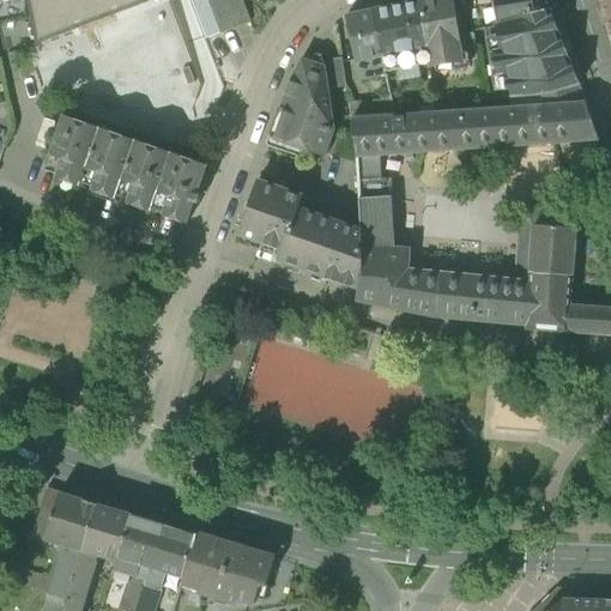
[(0,24),(28,18),(23,0),(0,0),(0,24)]
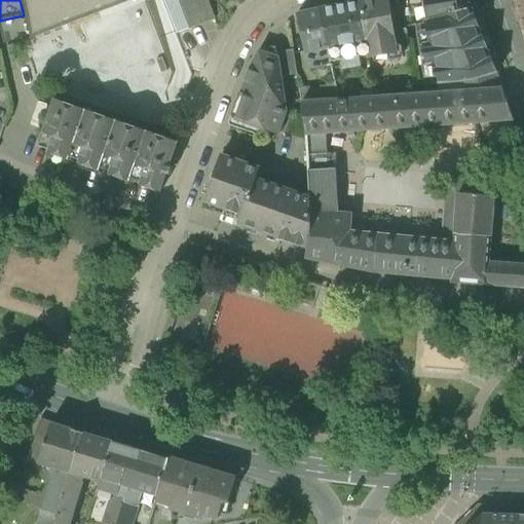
[(21,0),(29,37),(126,0),(21,0)]
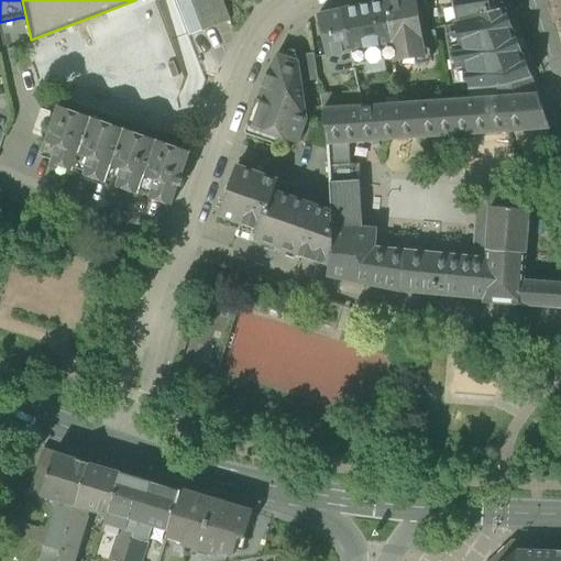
[(200,30),(188,0),(174,0),(188,34),(200,30)]
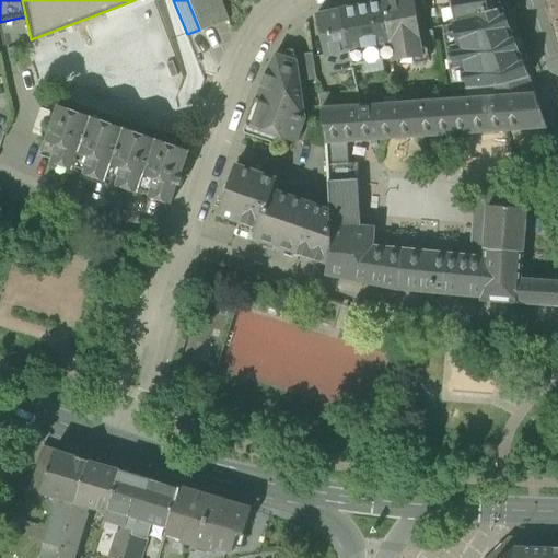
[(187,0),(199,30),(221,21),(228,19),(220,0),(187,0)]
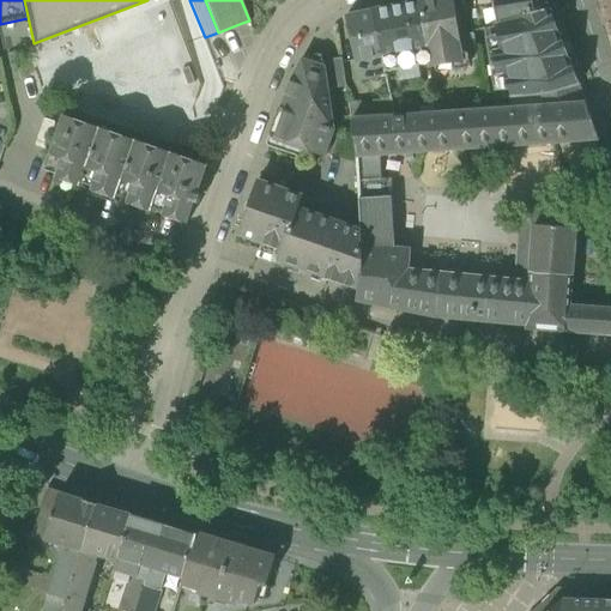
[(423,0),(416,1),(425,48),(428,62),(429,67),(461,61),(461,60),(459,41),(458,35),(452,0),(423,0)]
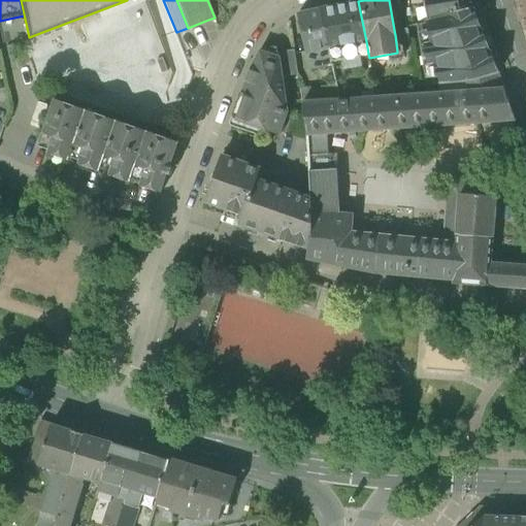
[(423,0),(427,19),(471,7),(472,7),(469,0),(423,0)]
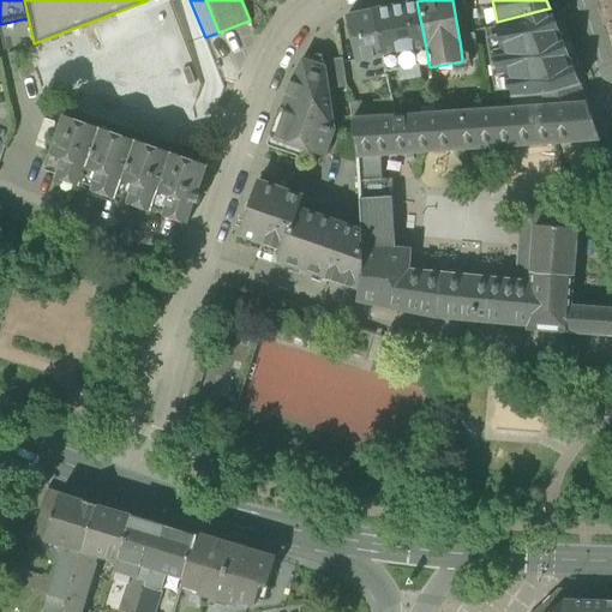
[(599,0),(611,47),(611,0),(599,0)]
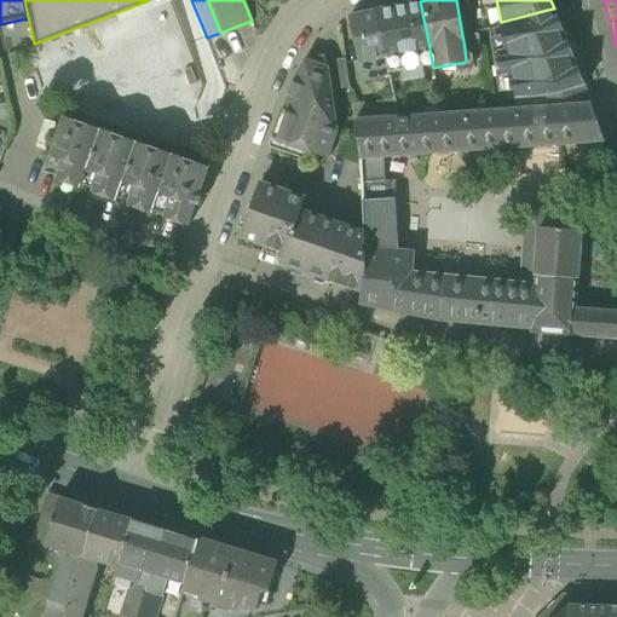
[(387,71),(432,63),(430,48),(420,1),(375,10),(387,71)]
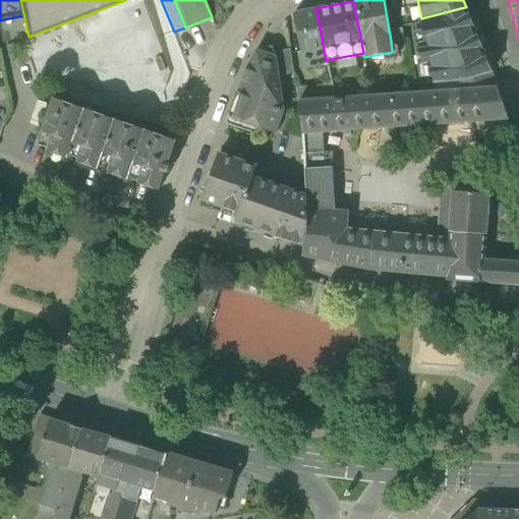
[(431,75),(434,82),(457,79),(491,71),(472,23),(466,8),(465,7),(421,19),(414,21),(423,75),(431,75)]
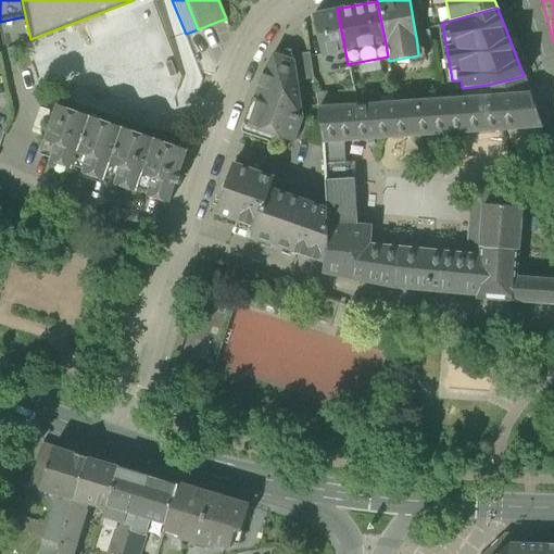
[(349,66),(348,64),(337,9),(313,14),(322,55),(325,72),(349,66)]
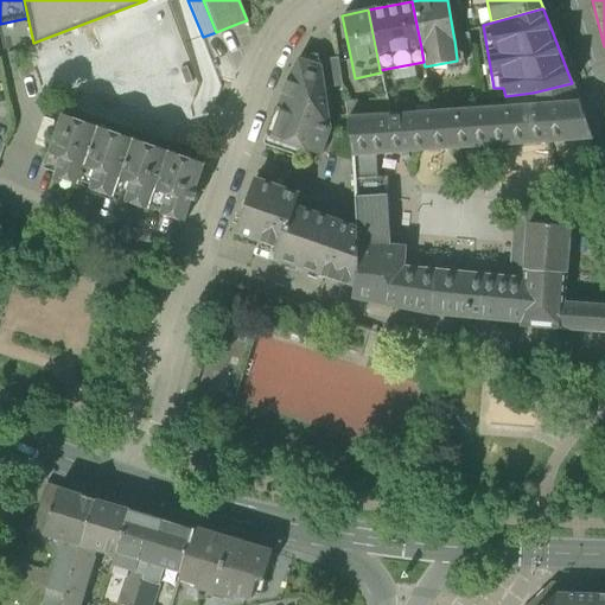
[(454,40),(457,59),(471,57),(467,31),(453,34),(454,40)]
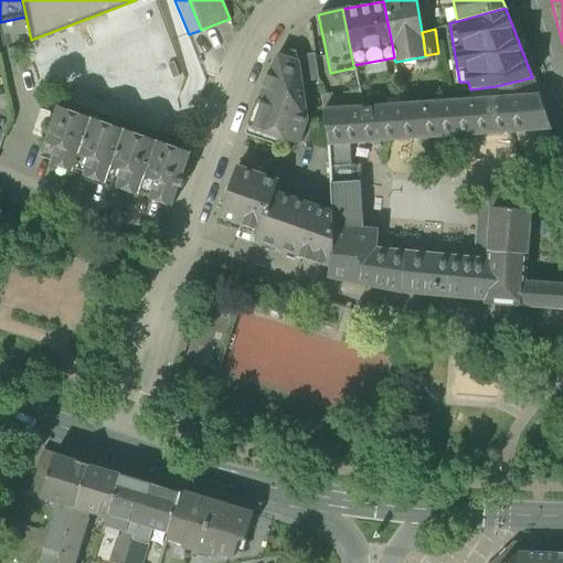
[(247,127),(298,145),(307,119),(301,84),(298,61),(277,54),(275,57),(268,71),(262,86),(262,87),(247,127)]
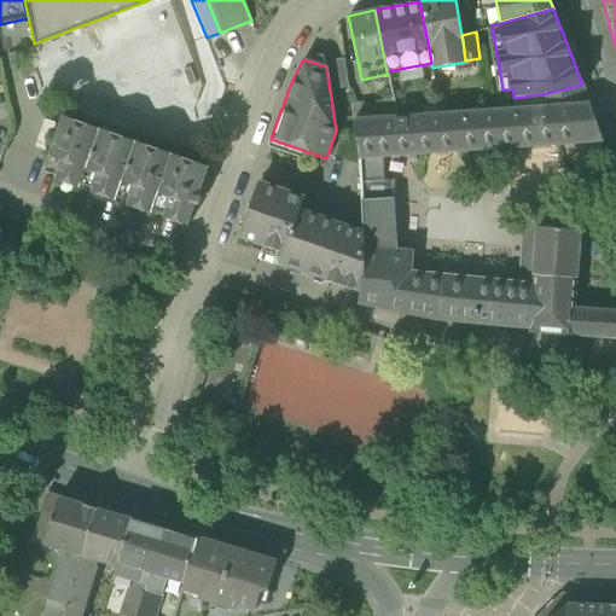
[(326,67),(330,92),(349,88),(347,75),(344,59),(325,62),(326,67)]
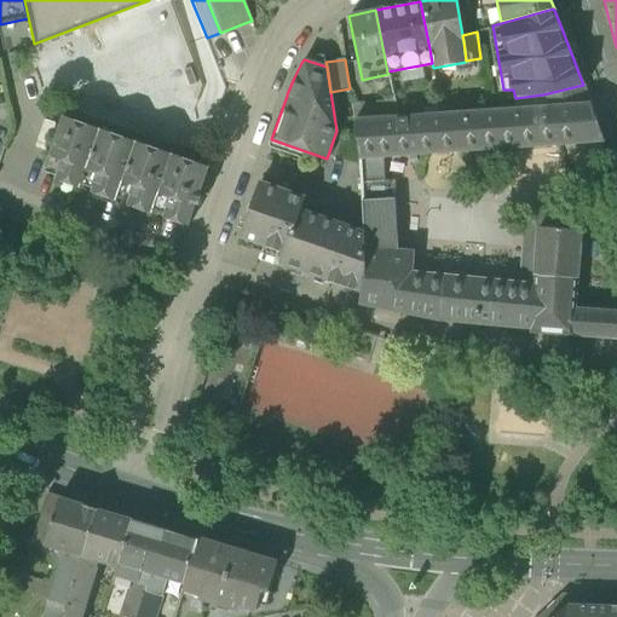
[(580,230),(578,229),(538,226),(536,255),(534,283),(519,282),(410,271),(413,251),(397,249),(392,182),(382,182),(380,156),(600,140),(604,140),(603,138),(601,138),(589,105),(590,104),(589,102),(583,85),(543,94),(515,98),(517,108),(476,110),(439,114),(397,116),(380,117),(353,119),(358,157),(361,192),(363,231),(364,267),(359,290),(357,303),(439,319),(530,328),(530,332),(616,338),(616,310),(574,307),(580,230)]
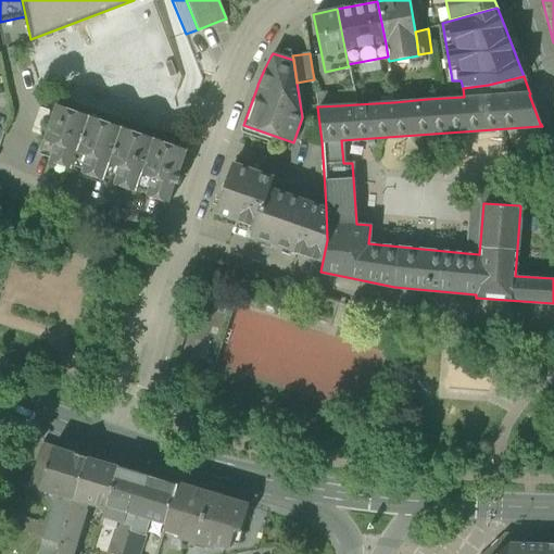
[(353,90),(340,92),(341,105),(356,104),(353,90)]
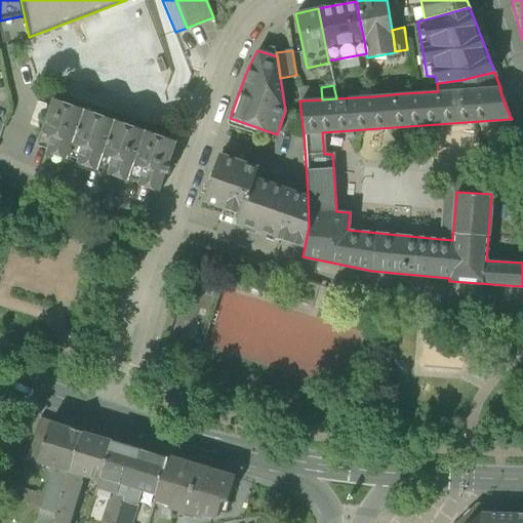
[(299,101),(322,99),(321,87),(298,90),(299,101)]
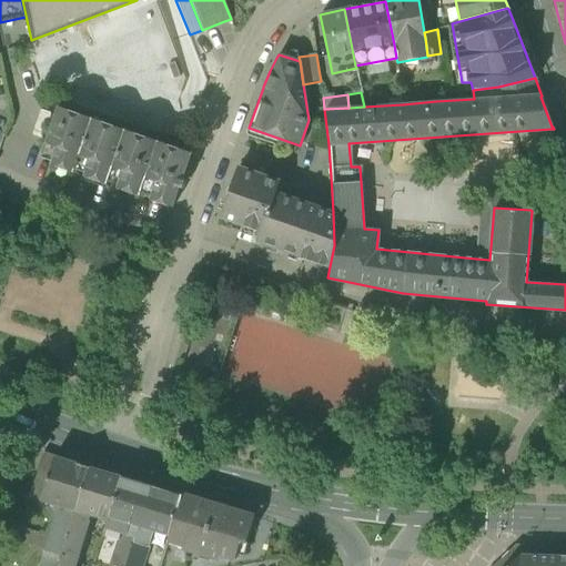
[(57,105),(57,108),(190,154),(191,153),(57,105)]
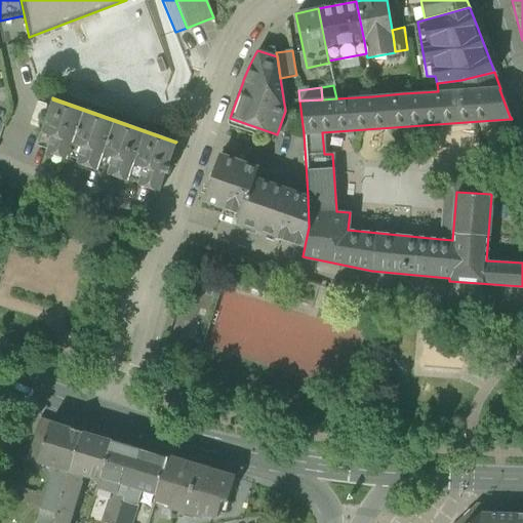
[(160,188),(175,143),(52,99),(37,144),(47,148),(45,155),(66,162),(69,155),(78,158),(76,165),(97,173),(99,166),(109,169),(106,176),(127,184),(129,176),(138,179),(136,187),(154,193),(156,186),(160,188)]
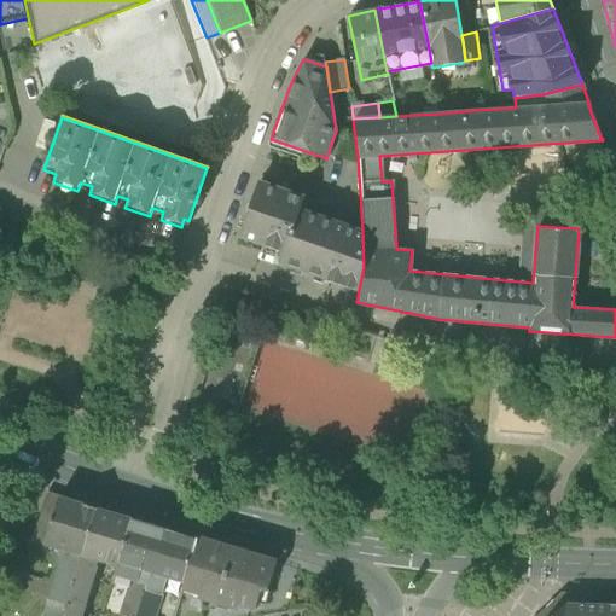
[(278,262),(279,262),(303,196),(259,180),(239,236),(282,251),(278,262)]
